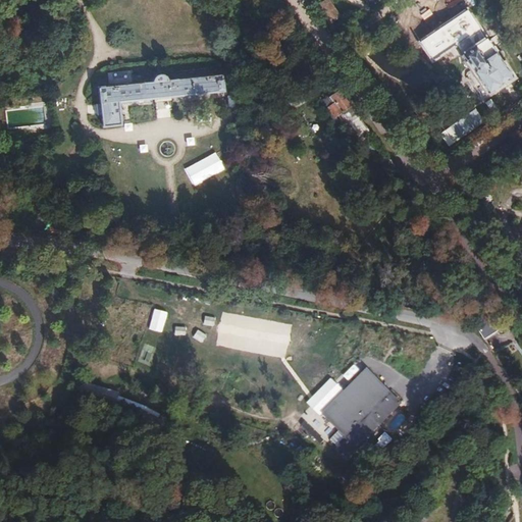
[(325,0),(324,0),(316,6),(328,23),(337,16),(325,0)]
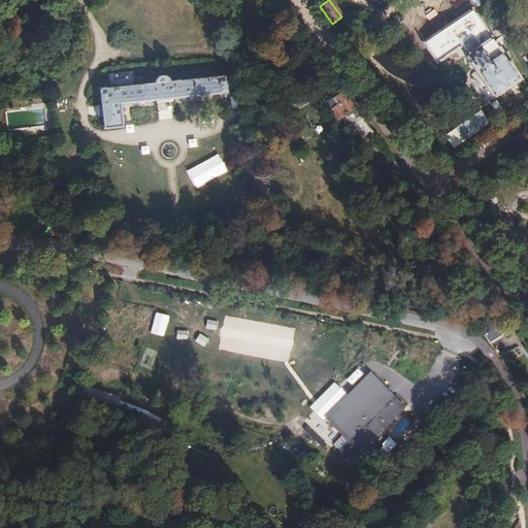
[(493,95),(505,85),(505,84),(513,78),(512,77),(514,75),(499,54),(496,55),(495,54),(501,50),(492,37),(499,32),(480,5),(459,19),(471,36),(438,60),(446,70),(466,56),(493,95)]
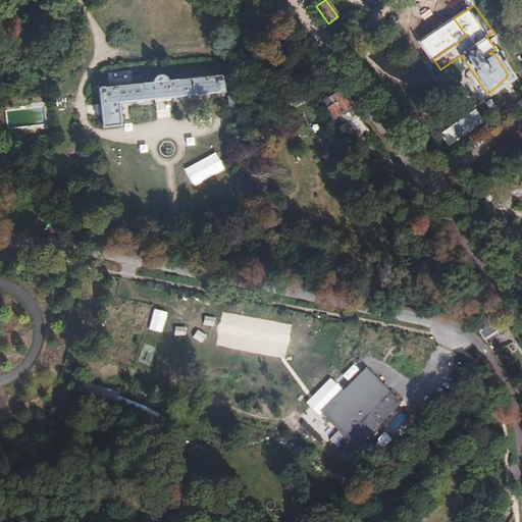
[(97,87),(101,127),(120,125),(118,102),(223,92),(222,74),(97,87)]
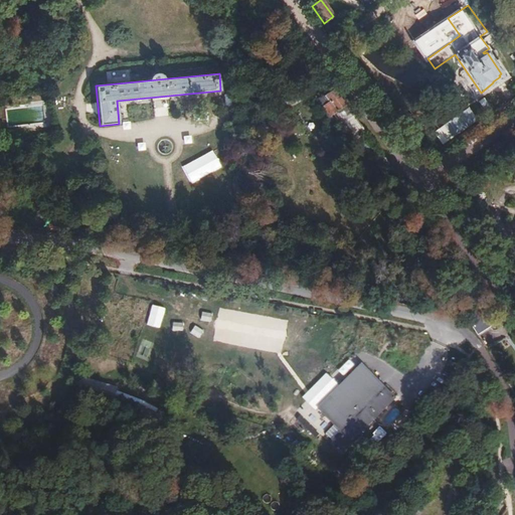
[(338,94),(334,90),(325,96),(330,102),(323,107),(329,116),(345,105),(338,94)]
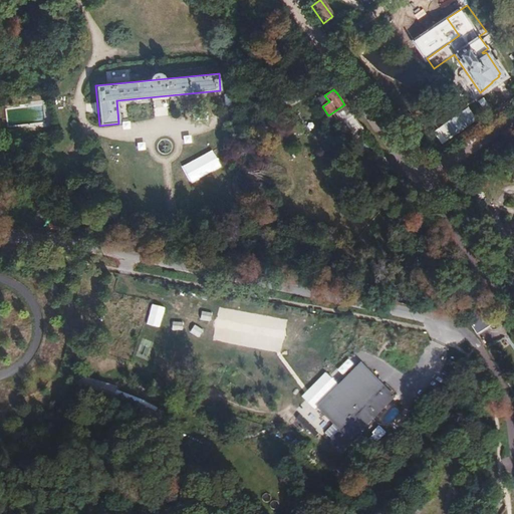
[(466,318),(476,333),(488,327),(478,310),(466,318)]
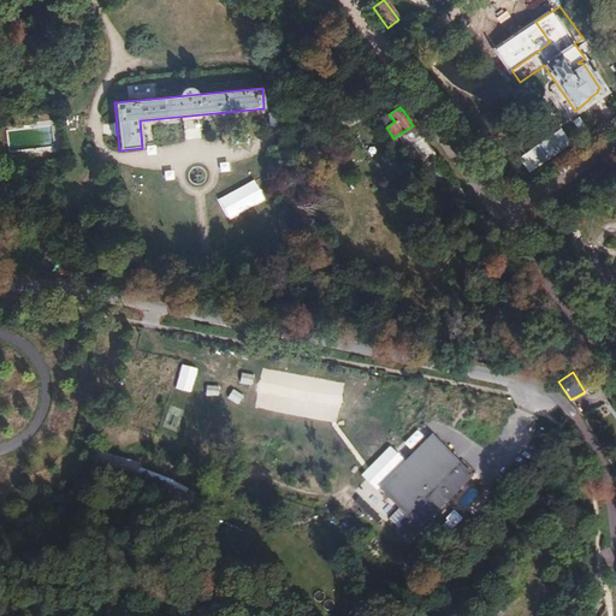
[(244,410),(250,403),(241,396),(236,403),(244,410)]
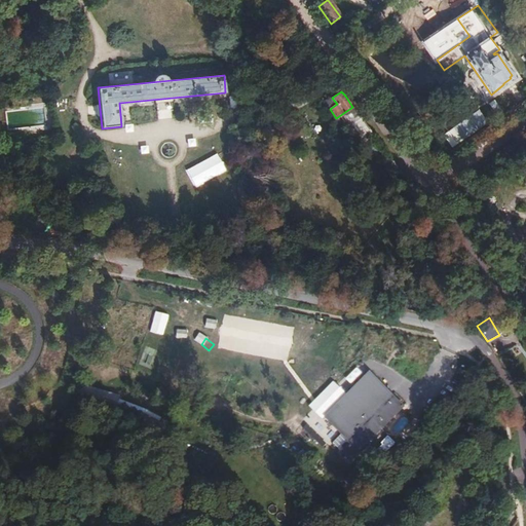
[(333,445),(349,461),(403,407),(368,373),(324,418),(342,436),(333,445)]
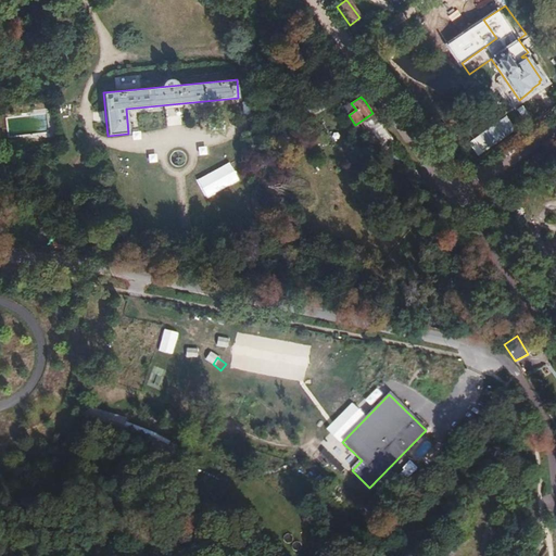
[(394,478),(403,488),(415,476),(406,467),(394,478)]
